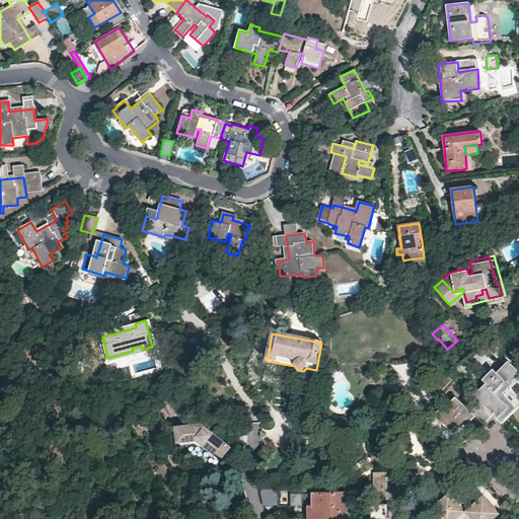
[(75,372),(81,369),(77,361),(71,364),(75,372)]
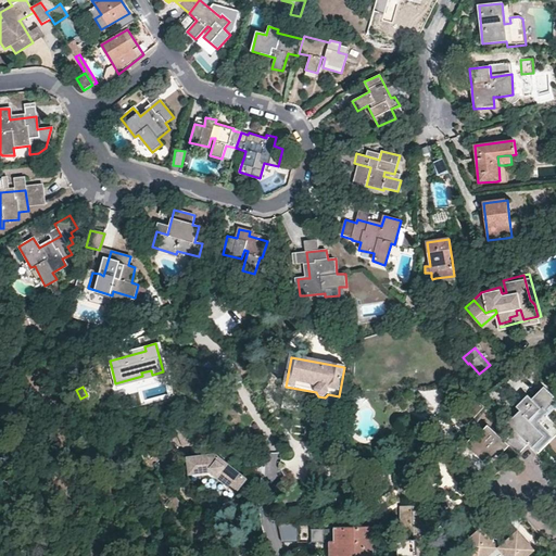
[(518,409),(527,419),(520,426),(516,421),(510,426),(515,431),(514,432),(528,444),(546,426),(544,424),(554,415),(544,404),(533,414),(525,403),(518,409)]
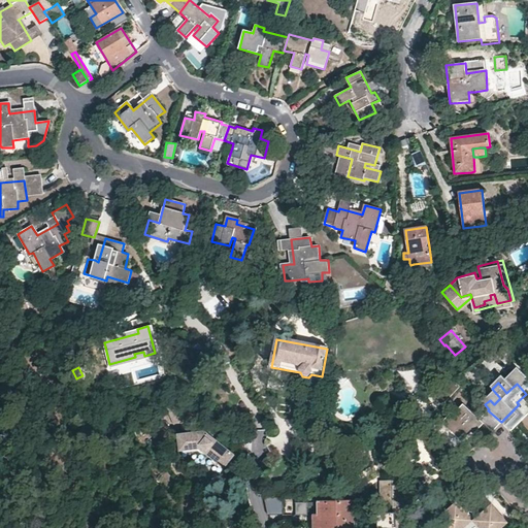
[(456,436),(463,443),(472,434),(476,430),(480,433),(487,426),(492,432),(501,422),(488,410),(480,420),(465,406),(457,415),(455,413),(443,423),(452,431),(451,434),(452,436),(454,436),(456,436)]
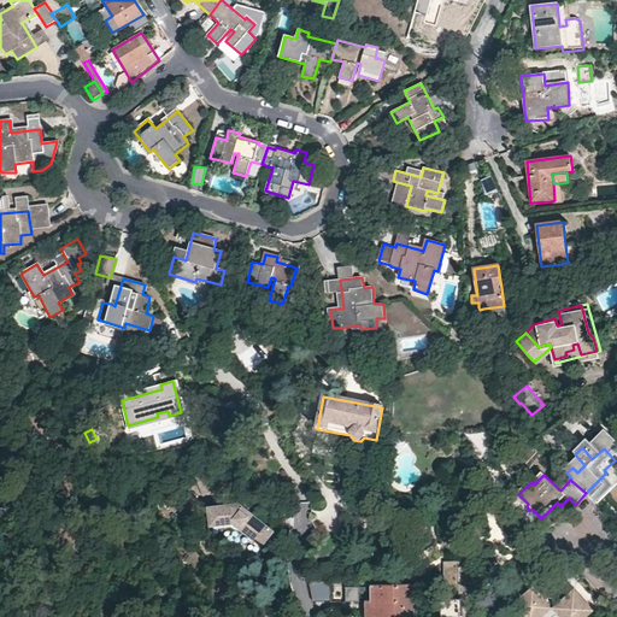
[(241,503),(207,507),(210,527),(234,524),(264,547),(277,532),(241,503)]
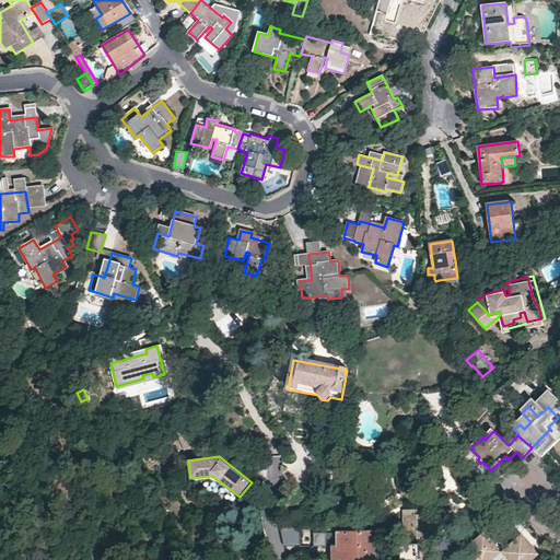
[(280,508),(287,516),(301,505),(294,497),(280,508)]
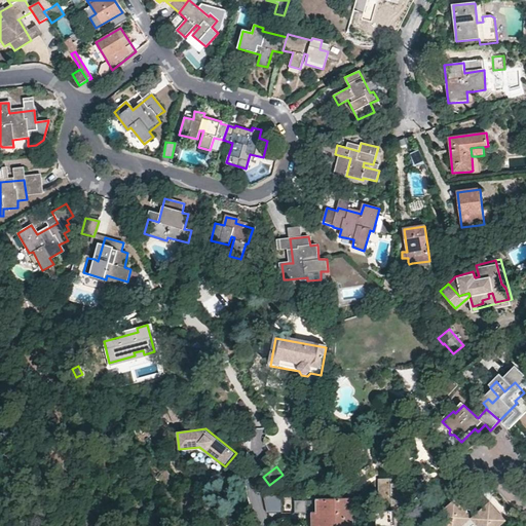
[(378,505),(390,505),(390,524),(378,525),(412,525),(412,524),(403,524),(403,518),(403,513),(403,505),(402,478),(377,479),(378,505)]
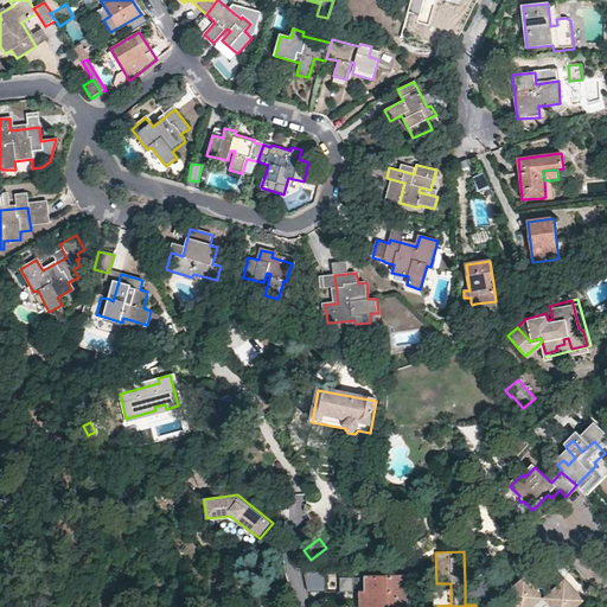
[(305,570),(305,589),(324,589),(324,569),(305,570)]
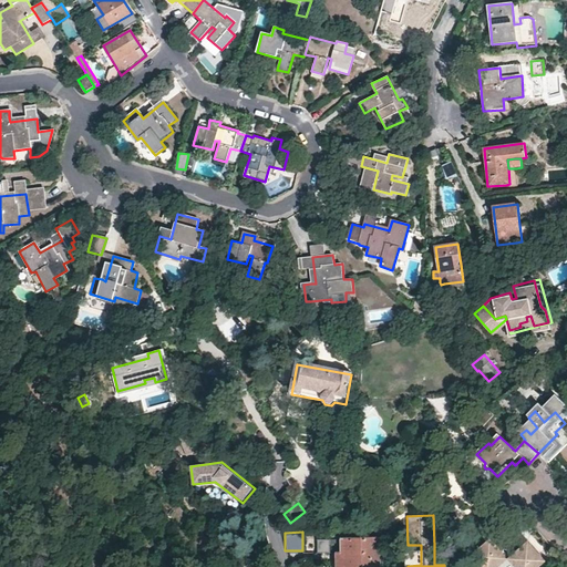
[(516,553),(516,556),(503,555),(504,536),(494,535),(494,538),(472,557),(476,562),(476,566),(536,566),(543,562),(528,546),(524,549),(521,549),(517,550),(516,553)]
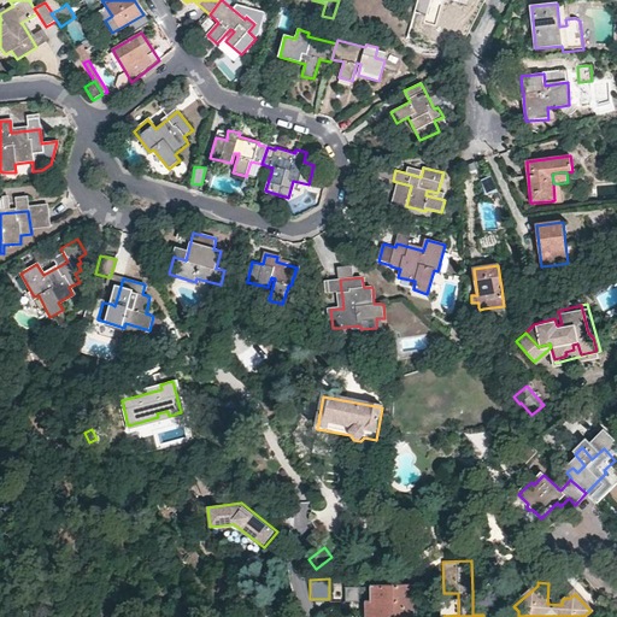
[(357,589),(371,589),(371,600),(366,600),(366,609),(366,616),(417,616),(417,585),(371,586),(347,587),(347,601),(357,601),(357,589)]
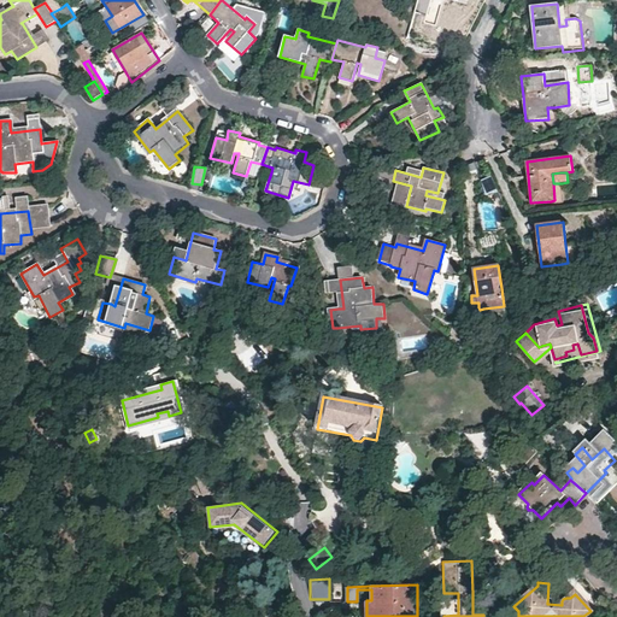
[(371,600),(371,589),(357,589),(357,601),(366,600),(371,600)]
